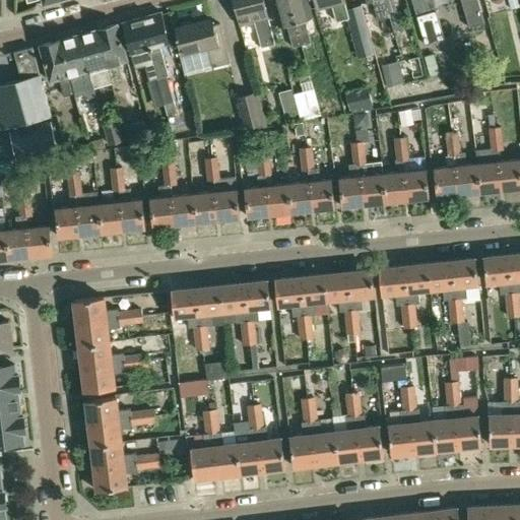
[(274,44),(263,0),(234,0),(240,25),(254,22),(260,48),(274,44)]
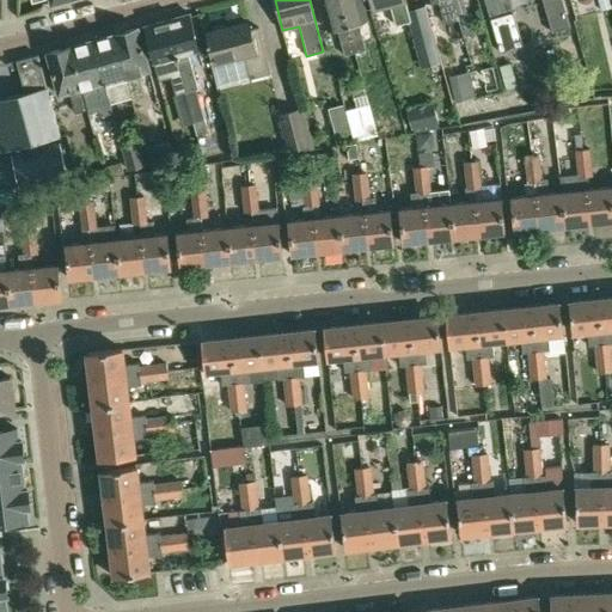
[(344,56),(355,54),(340,0),(319,0),(329,31),(336,29),(344,56)]
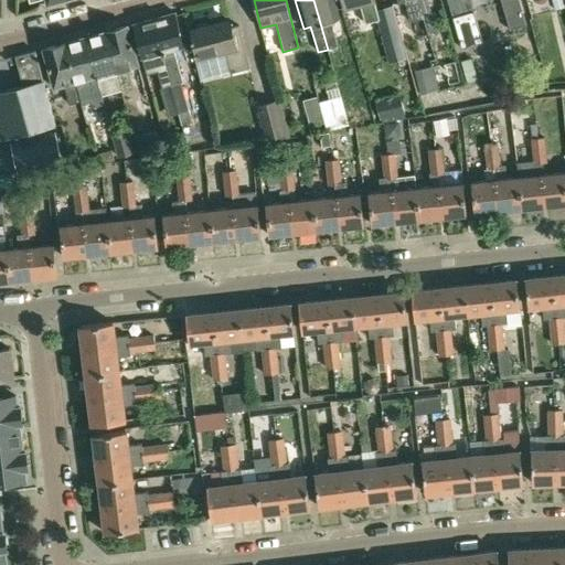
[(333,0),(313,0),(328,50),(338,46),(331,21),(339,19),(333,0)]
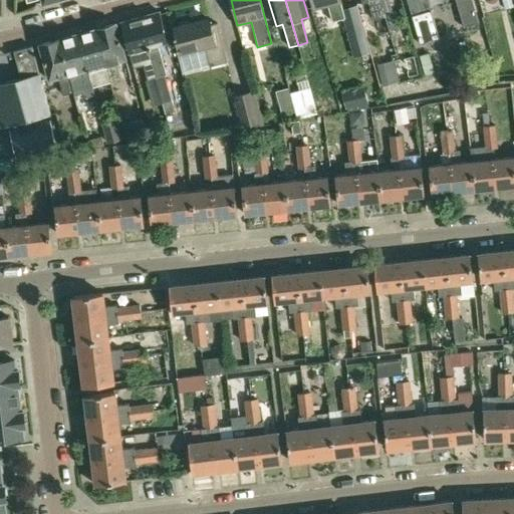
[(332,22),(345,18),(340,0),(311,0),(314,7),(327,4),(332,22)]
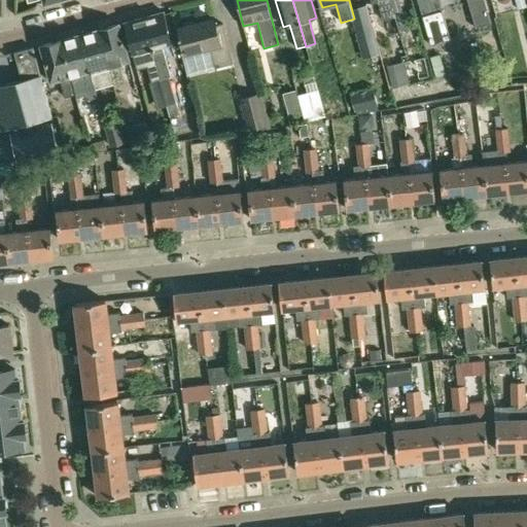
[(376,0),(383,21),(393,19),(387,0),(365,0),(366,1),(370,0),(376,0)]
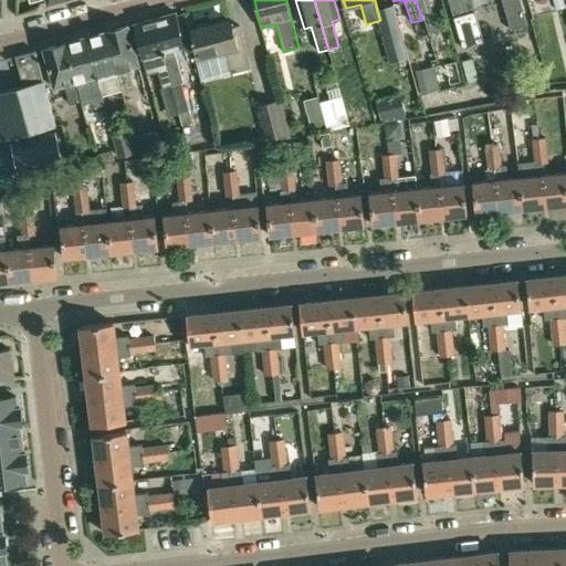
[(416,0),(422,20),(423,19),(428,34),(437,32),(428,0),(416,0)]
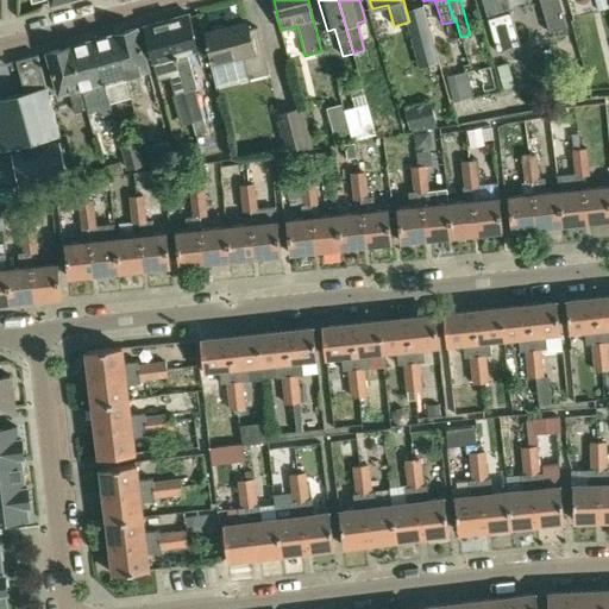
[(482,0),(488,18),(497,52),(519,45),(508,12),(504,0),(539,0),(548,32),(567,27),(559,0),(482,0)]
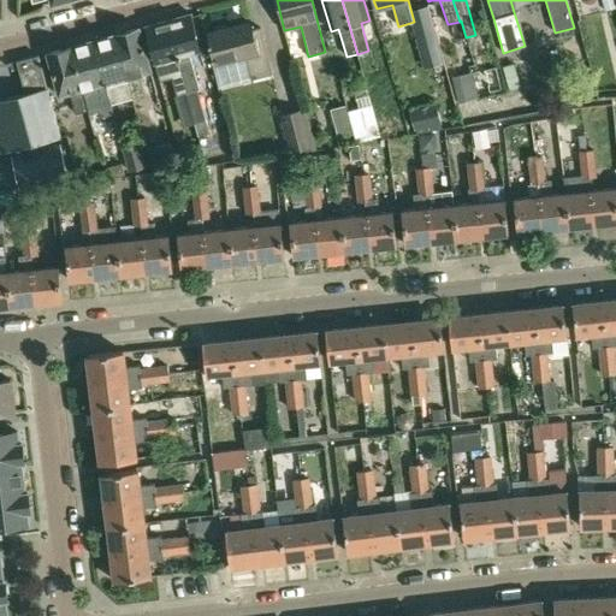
[(608,0),(603,1),(606,13),(615,10),(615,6),(614,0),(608,0)]
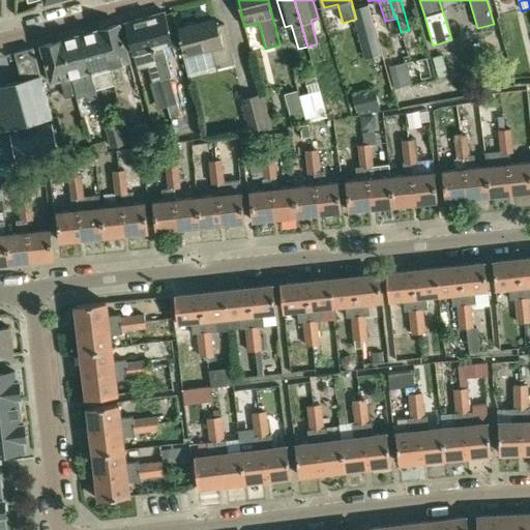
[(164,12),(143,18),(158,71),(162,82),(168,107),(171,117),(180,115),(177,105),(170,78),(171,78),(168,68),(162,46),(173,42),(164,12)]
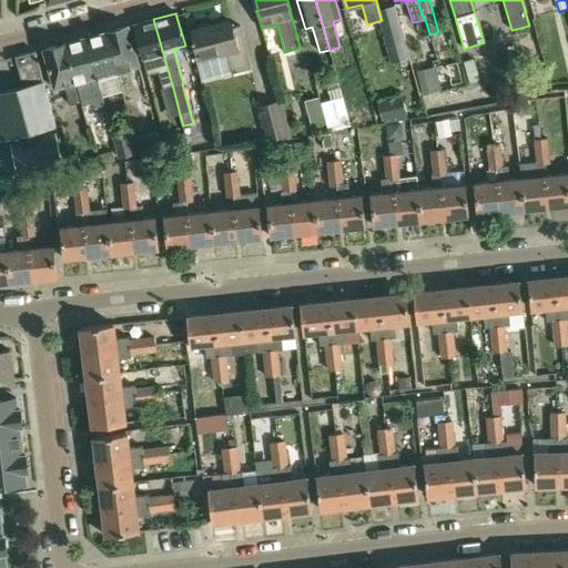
[(145,74),(156,71),(162,90),(173,88),(170,77),(153,19),(132,24),(145,74)]
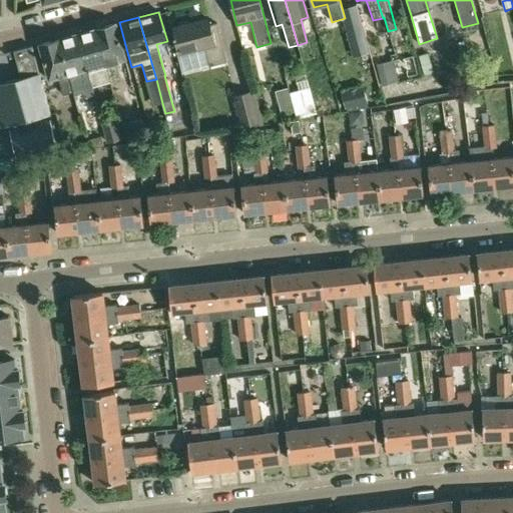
[(205,45),(211,66),(227,62),(217,23),(210,25),(208,19),(190,24),(186,22),(179,24),(177,27),(174,28),(182,51),(205,45)]
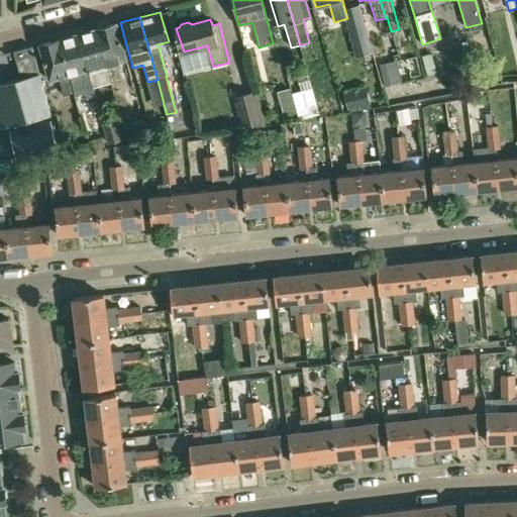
[(130,78),(126,61),(116,24),(96,29),(106,66),(111,83),(130,78)]
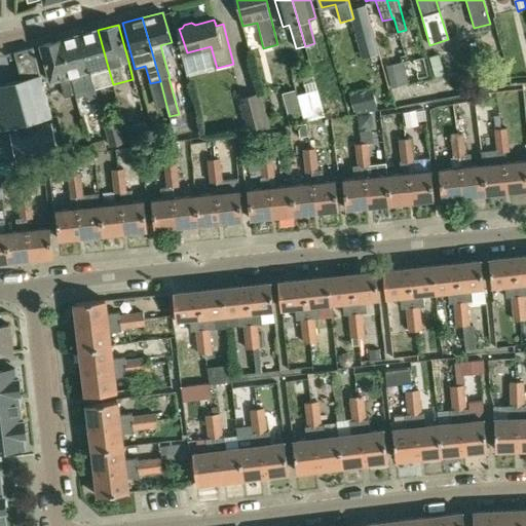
[(370,27),(355,31),(363,58),(376,53),(370,27)]
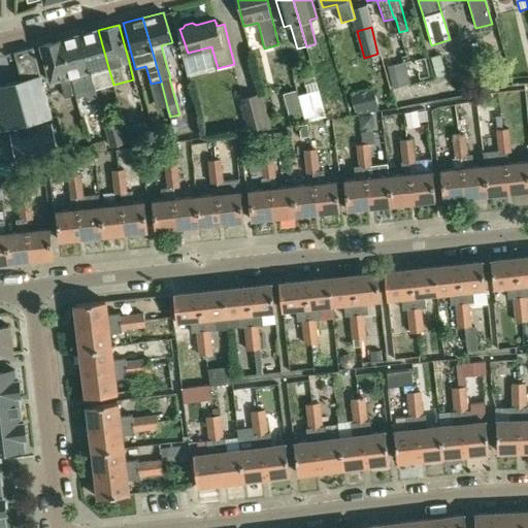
[(108,67),(98,30),(79,35),(94,90),(113,85),(108,67)]
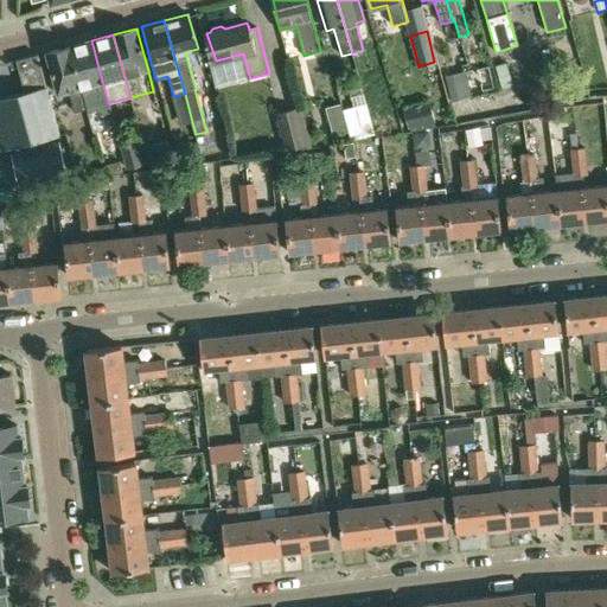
[(110,115),(108,103),(91,40),(69,48),(81,88),(90,85),(100,117),(110,115)]
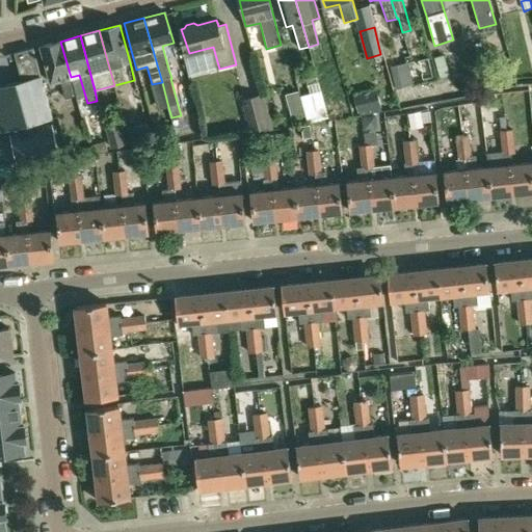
[(60,42),(41,47),(50,83),(60,80),(65,99),(76,96),(71,77),(60,42)]
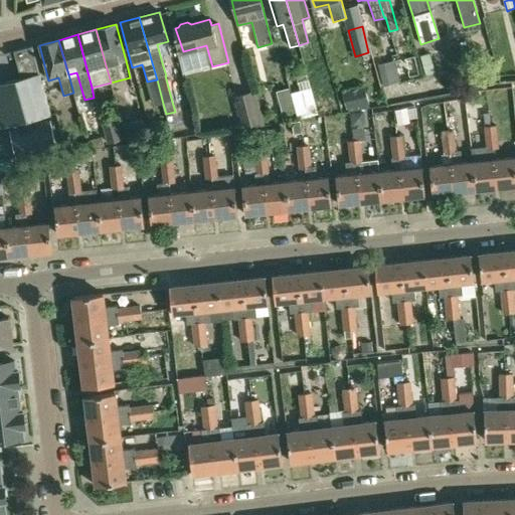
[(49,116),(31,46),(13,51),(20,77),(0,82),(0,124),(1,129),(49,116)]
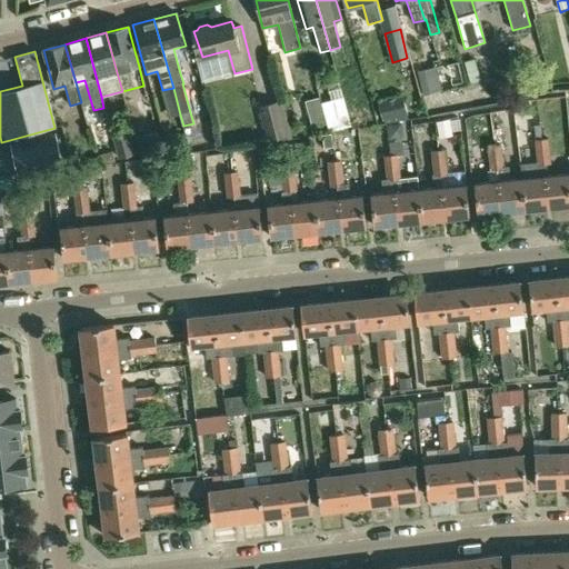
[(435,67),(418,71),(423,93),(441,90),(435,67)]
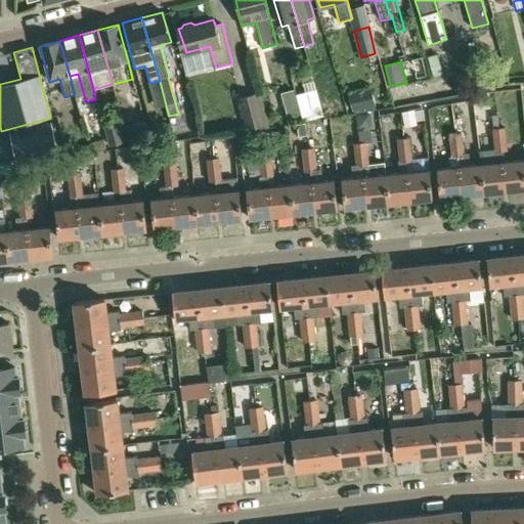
[(376,106),(370,88),(348,94),(353,113),(376,106)]
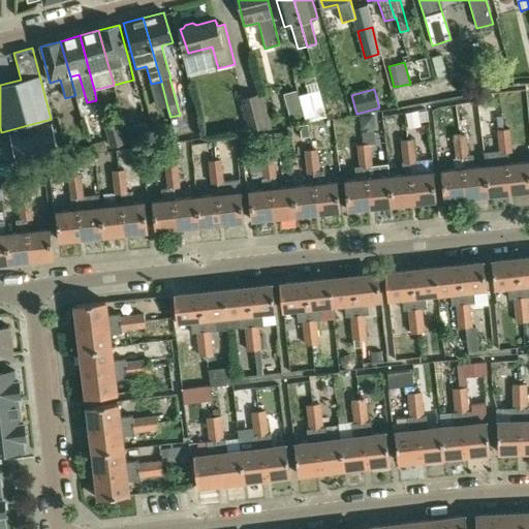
[(319,90),(299,95),(306,123),(325,118),(319,90)]
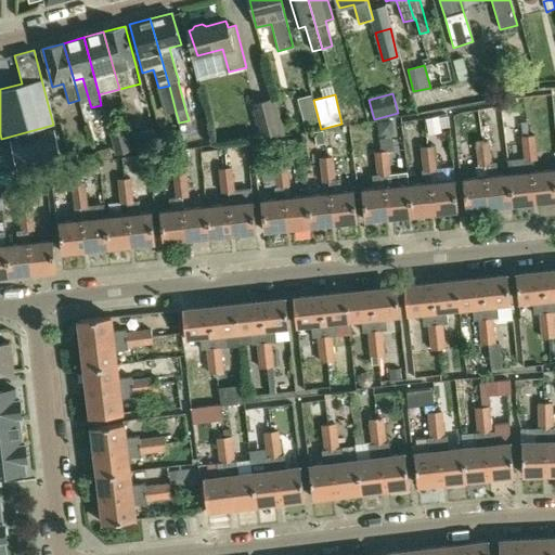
[(297,99),(305,125),(317,120),(310,95),(297,99)]
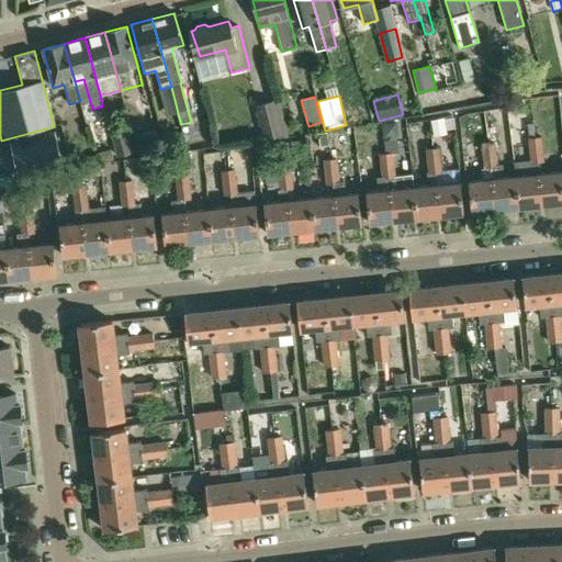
[(276,99),(255,104),(265,139),(270,137),(271,141),(289,136),(281,105),(278,107),(276,99)]
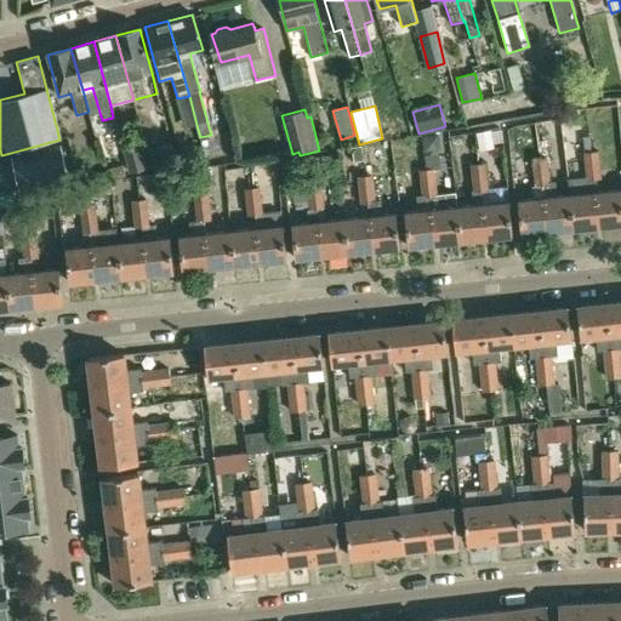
[(491,130),(476,132),(479,152),(494,149),(491,130)]
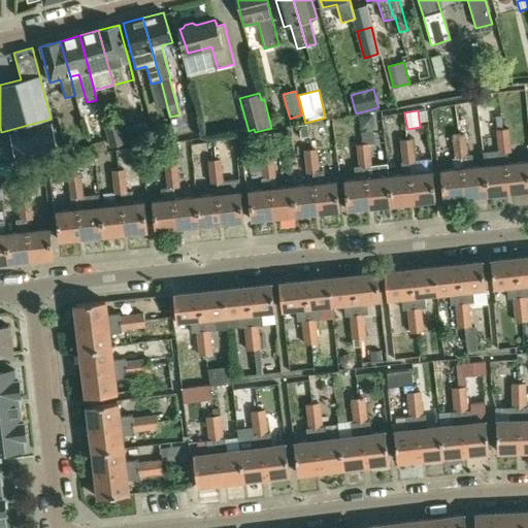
[(361,128),(374,127),(373,114),(360,117),(361,128)]
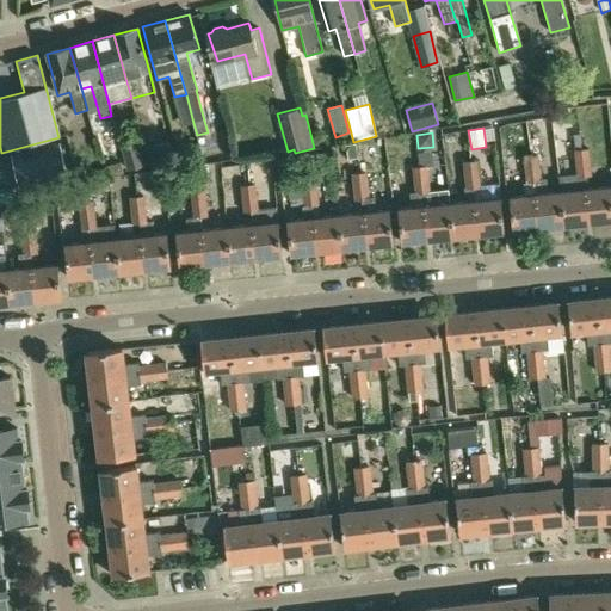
[(167,141),(146,148),(150,165),(172,158),(167,141)]
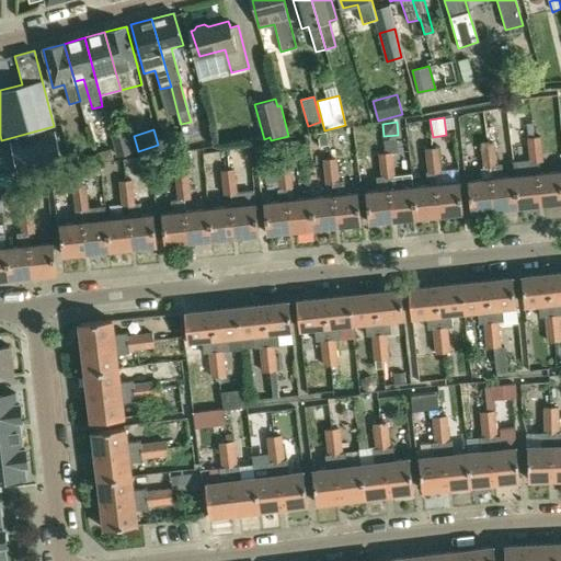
[(19,175),(64,164),(55,130),(10,141),(19,175)]
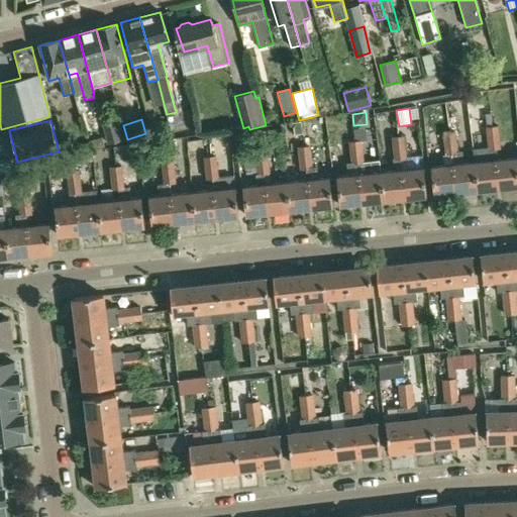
[(172,135),(168,122),(148,128),(151,141),(172,135)]
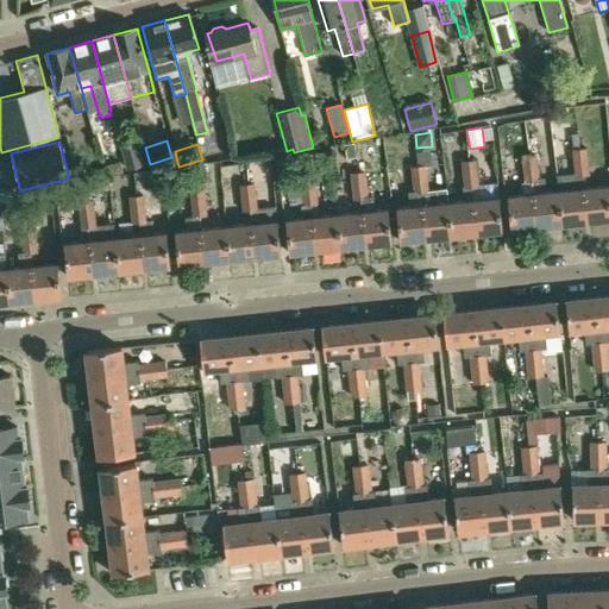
[(120,151),(127,174),(143,170),(137,148),(120,151)]
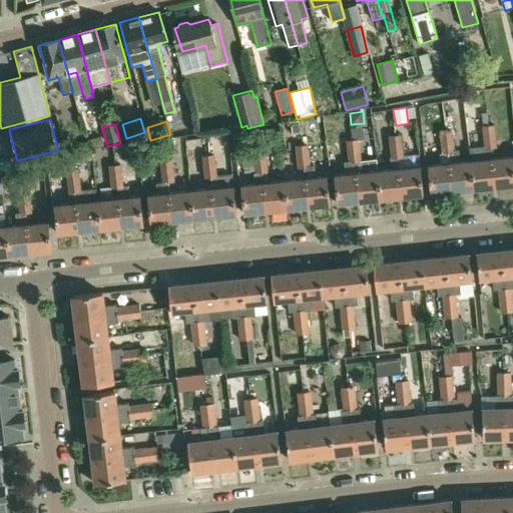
[(494,126),(484,127),(485,138),(495,137),(494,126)]
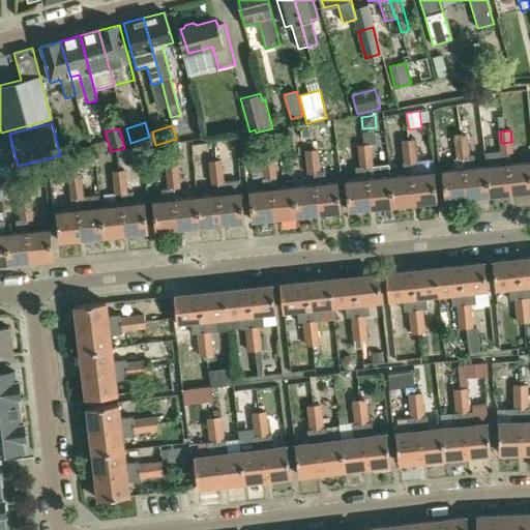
[(455,137),(457,148),(468,147),(466,136),(455,137)]
